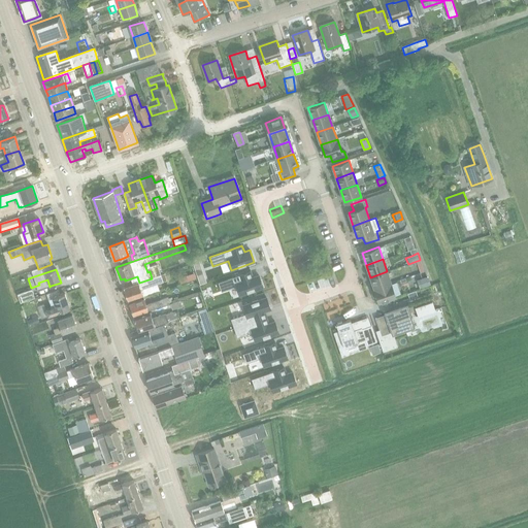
[(239,275),(218,283),(221,292),(236,287),(239,295),(263,288),(259,275),(253,277),(251,271),(239,274),(239,275)]
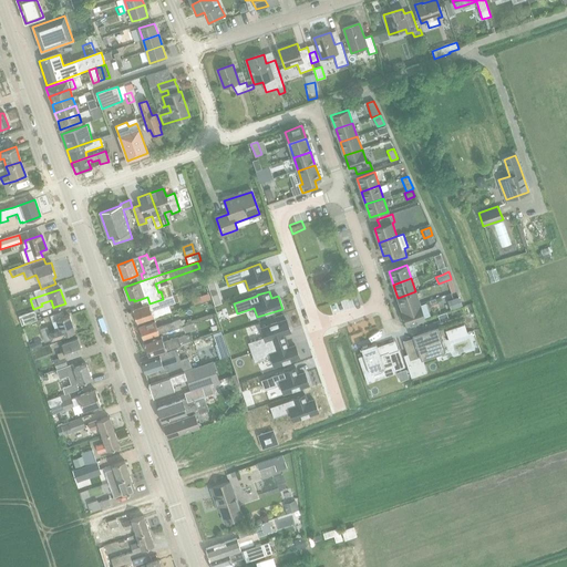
[(398,298),(402,311),(420,306),(415,291),(398,298)]
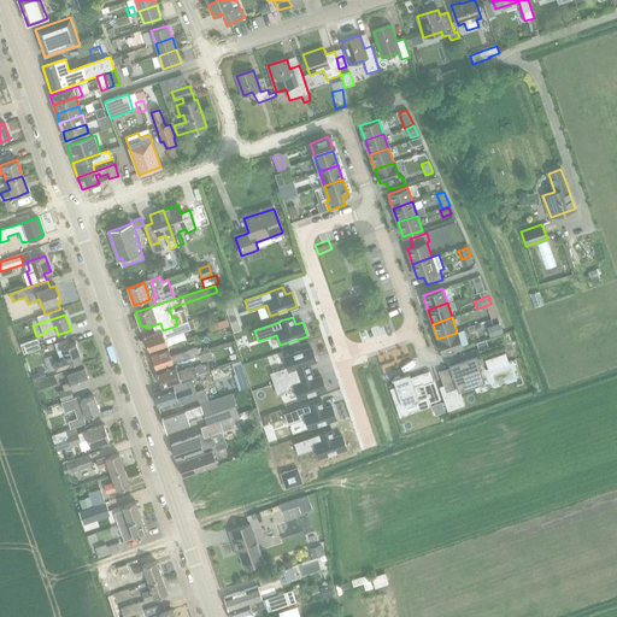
[(164,339),(178,334),(191,329),(194,328),(192,321),(177,325),(163,330),(144,336),(150,352),(166,346),(164,339)]
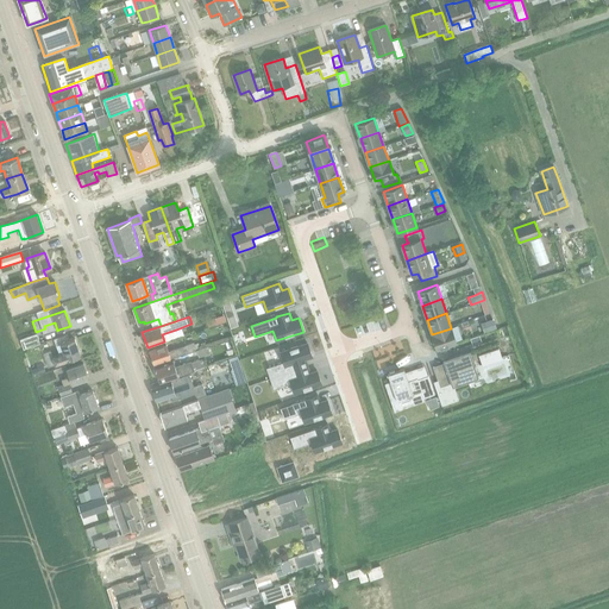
[(224,316),(206,322),(208,327),(226,321),(224,316)]
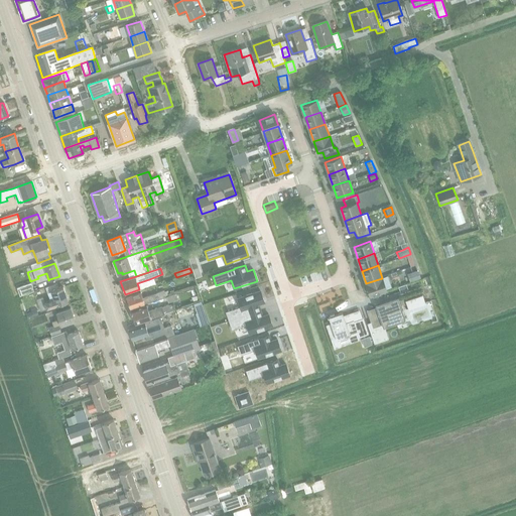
[(200,269),(194,271),(196,278),(202,276),(200,269)]
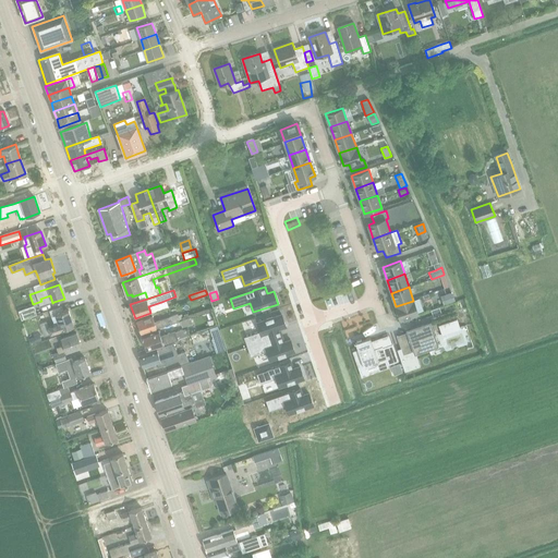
[(450,291),(439,295),(443,304),(453,300),(450,291)]
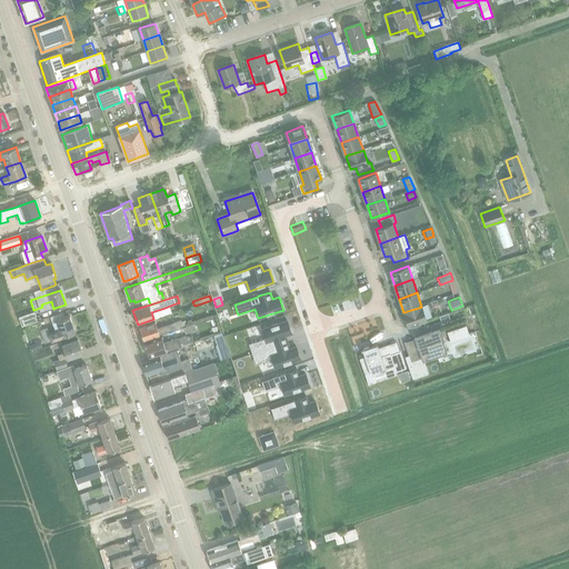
[(421,307),(403,312),(408,326),(426,319),(421,307)]
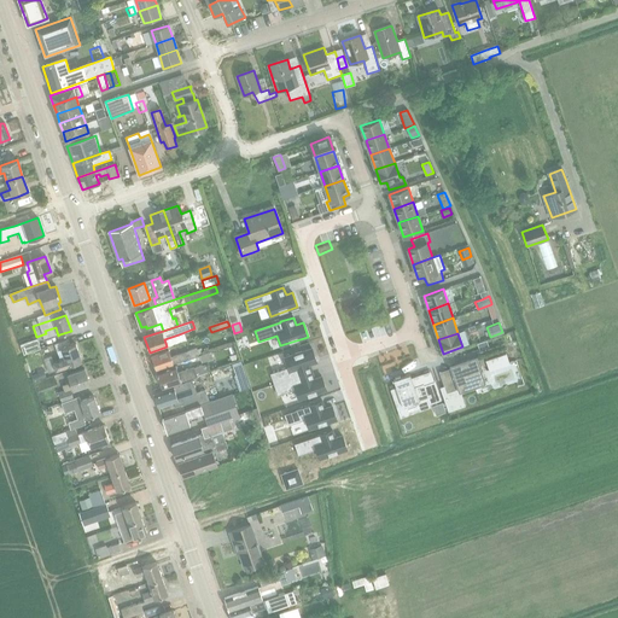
[(36,339),(21,345),(24,355),(40,349),(36,339)]
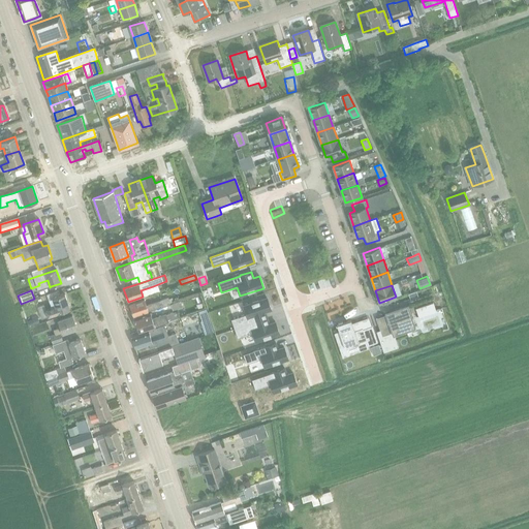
[(41,319),(60,312),(69,309),(64,293),(60,296),(58,290),(47,294),(49,300),(51,308),(45,310),(43,306),(37,308),(41,319)]
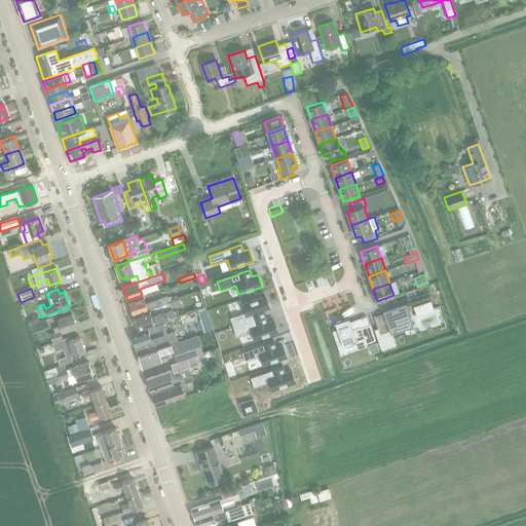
[(245,312),(230,317),(233,328),(266,316),(264,310),(269,308),(265,296),(241,304),(245,312)]
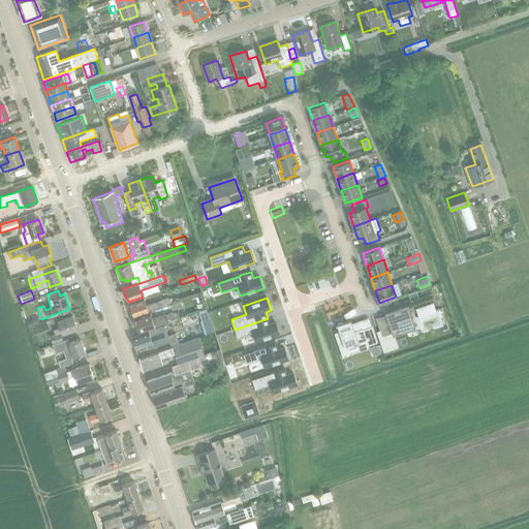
[(133,317),(143,314),(169,305),(167,299),(146,306),(144,301),(129,306),(133,317)]
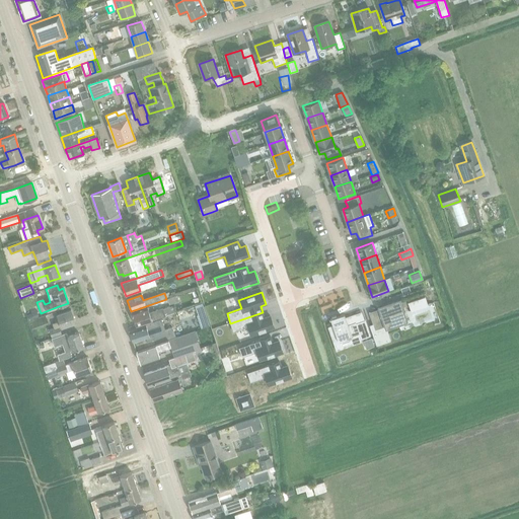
[(167,299),(168,305),(179,301),(177,295),(167,299)]
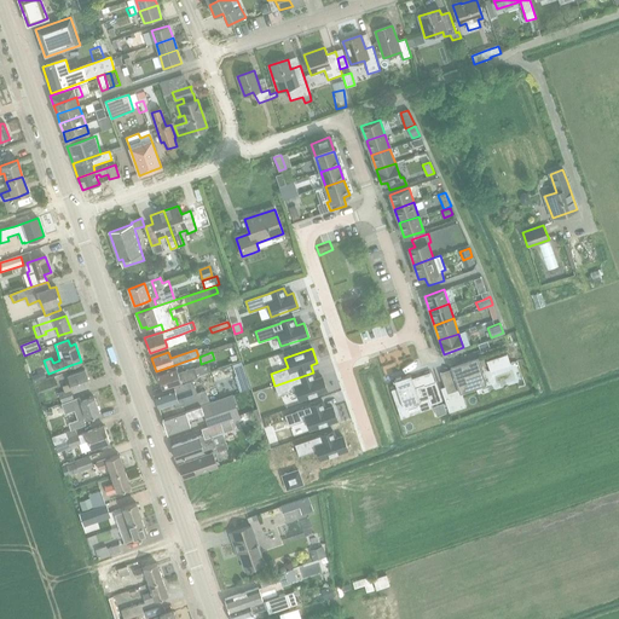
[(507,354),(497,358),(501,369),(510,365),(507,354)]
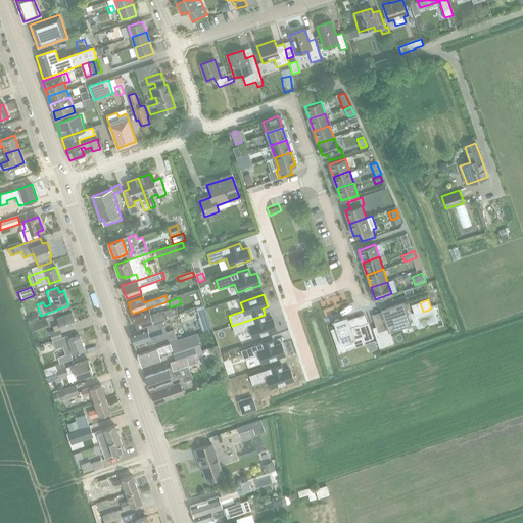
[(373,315),(372,316),(376,327),(372,328),(379,348),(393,343),(389,330),(400,326),(399,321),(409,318),(402,300),(385,306),(387,313),(374,317),(373,315)]
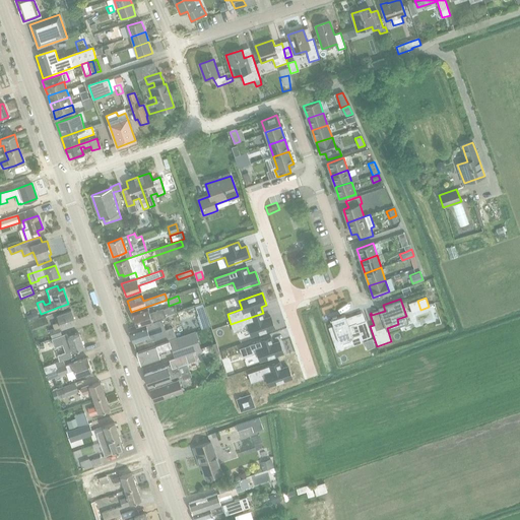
[(203,305),(197,306),(200,315),(206,313),(203,305)]
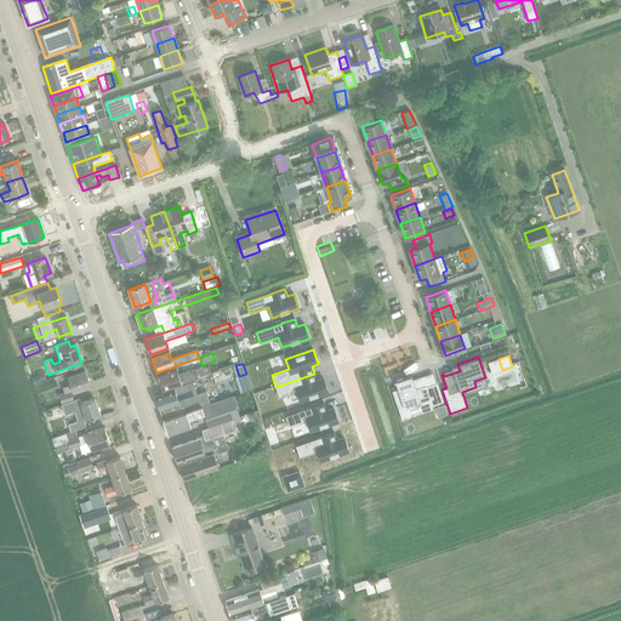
[(176,369),(169,371),(158,376),(163,391),(205,375),(210,374),(208,365),(178,375),(176,369)]
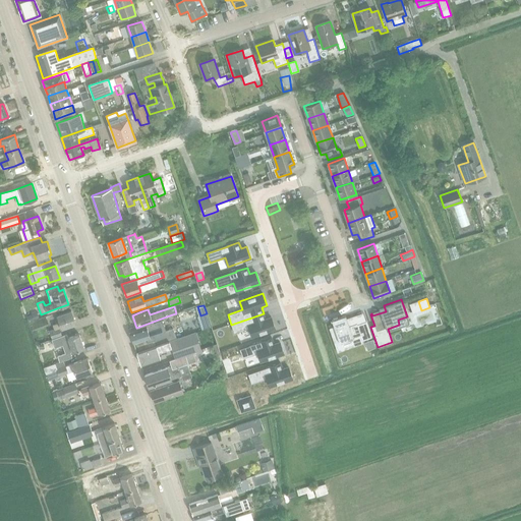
[(61,328),(65,327),(75,324),(71,311),(57,316),(59,323),(52,325),(54,330),(49,331),(52,339),(61,336),(58,329),(60,328),(61,328)]
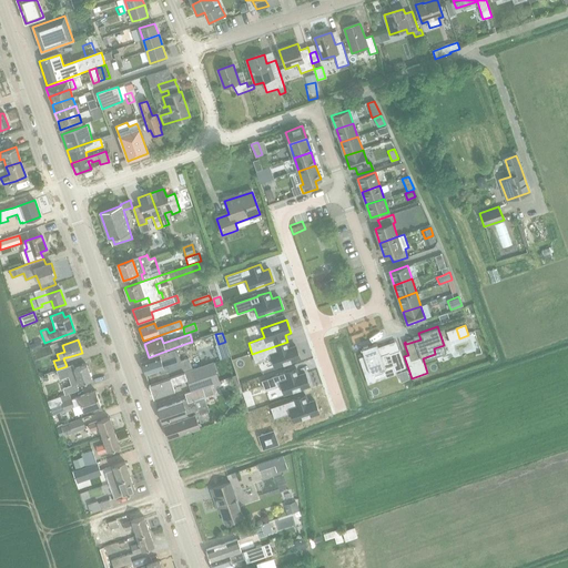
[(287,342),(252,354),(255,364),(272,357),(275,367),(300,358),(295,345),(290,347),(287,342)]
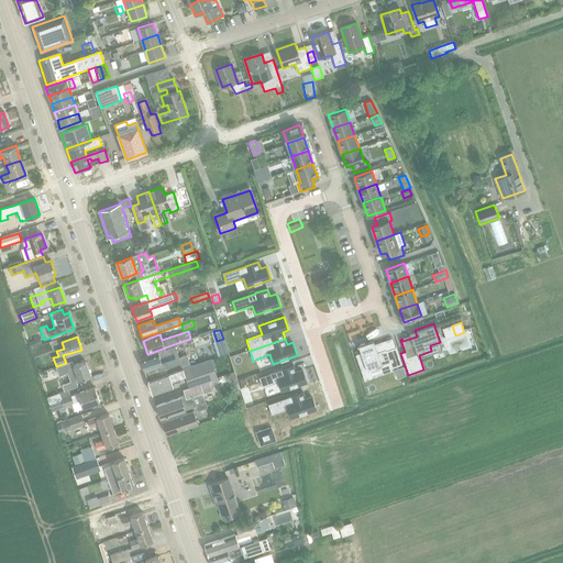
[(373,340),(359,345),(367,371),(389,363),(392,368),(401,364),(396,348),(386,351),(386,350),(377,352),(373,340)]
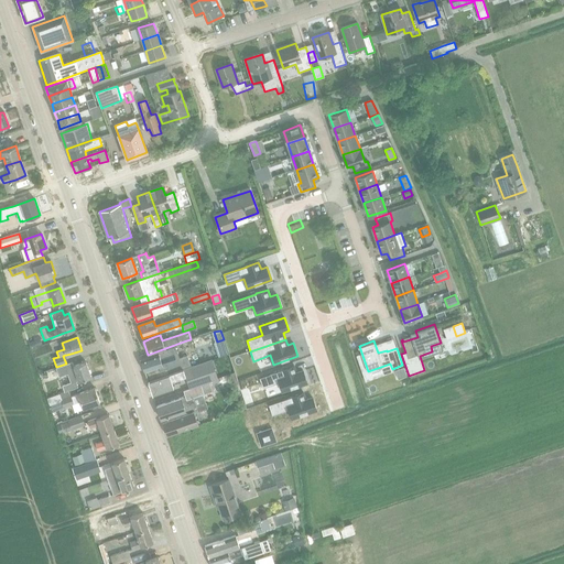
[(159,355),(140,360),(152,394),(173,388),(171,381),(185,376),(183,368),(192,366),(187,355),(180,358),(176,346),(158,353),(159,355)]
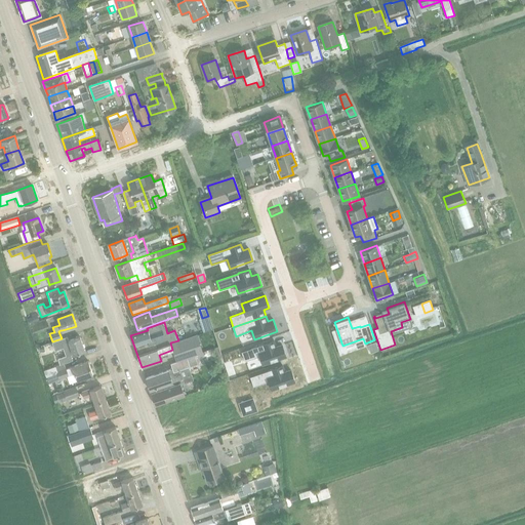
[(193,336),(180,340),(187,358),(203,352),(200,344),(196,345),(193,336)]
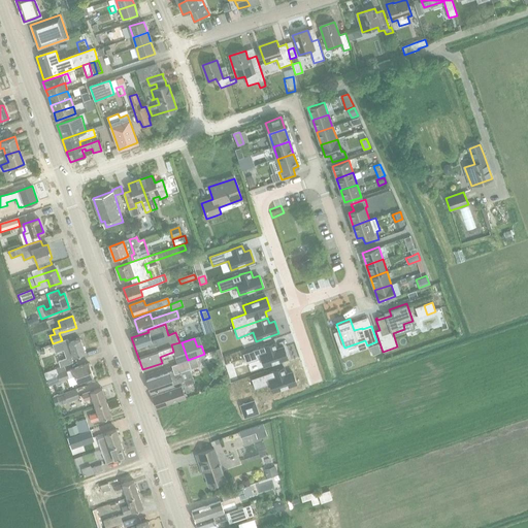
[(67,339),(53,344),(56,353),(64,351),(66,359),(71,357),(73,357),(75,357),(85,354),(79,339),(68,343),(67,339)]
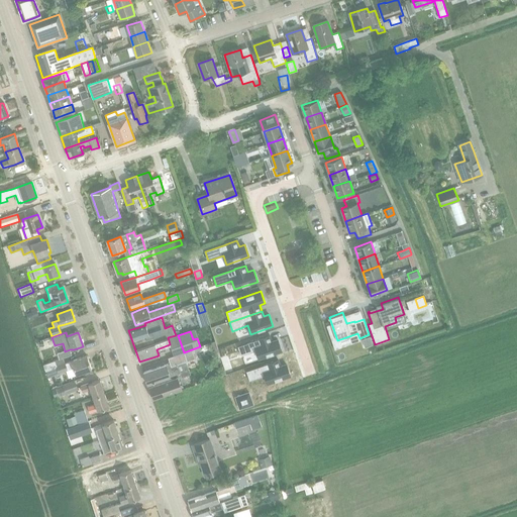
[(259,339),(237,346),(241,355),(255,350),(259,359),(282,351),(278,339),(272,341),(270,335),(259,339)]
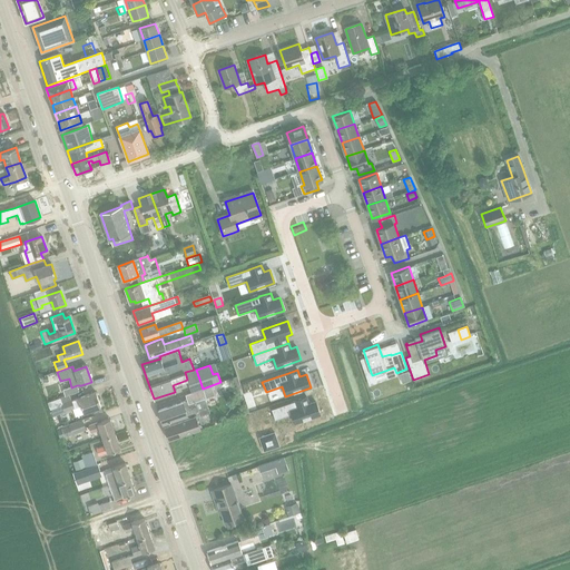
[(408,372),(399,374),(402,384),(411,381),(408,372)]
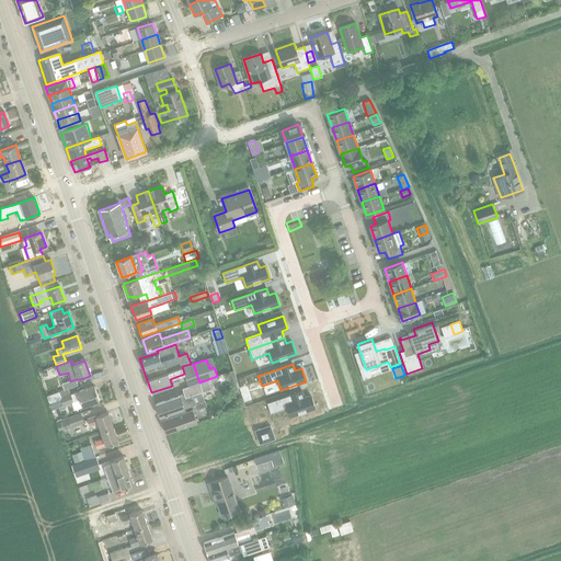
[(239,389),(233,371),(230,373),(236,390),(239,389)]
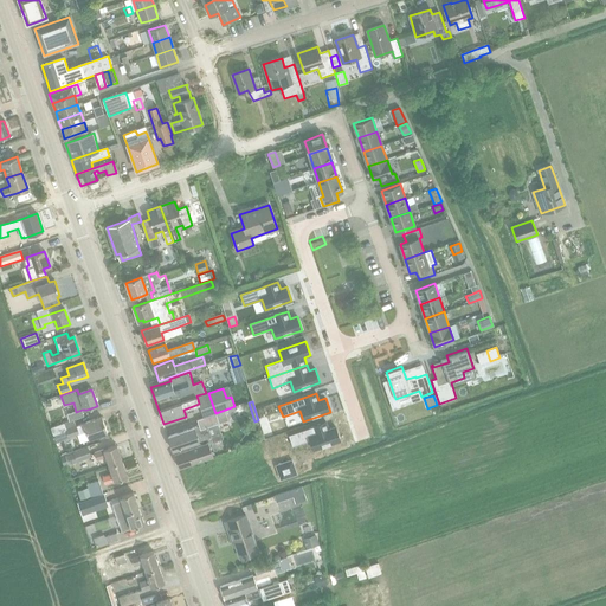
[(76,412),(66,414),(69,421),(84,416),(82,410),(76,412)]
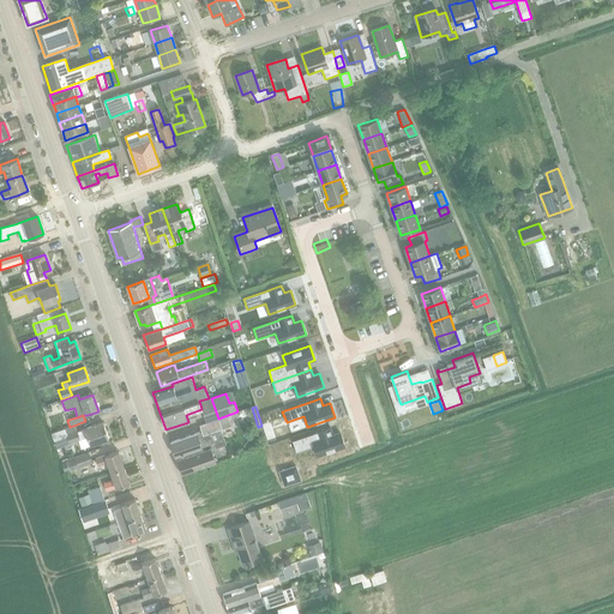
[(199,432),(181,439),(170,443),(175,457),(214,444),(223,440),(224,440),(221,429),(222,429),(218,419),(200,426),(204,435),(200,437),(199,432)]
